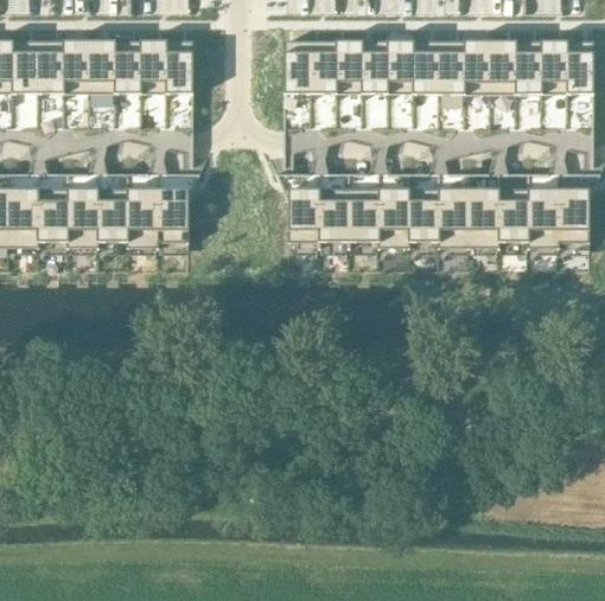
[(13,40),(0,40),(0,94),(13,94),(13,40)]
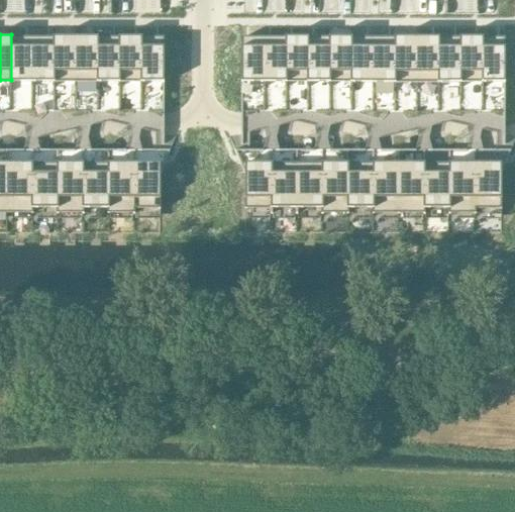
[(33,34),(11,34),(11,80),(33,80),(33,34)]
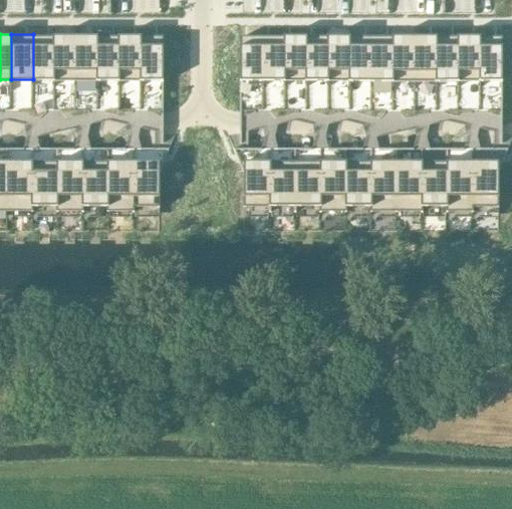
[(54,34),(33,34),(33,79),(54,79),(54,34)]
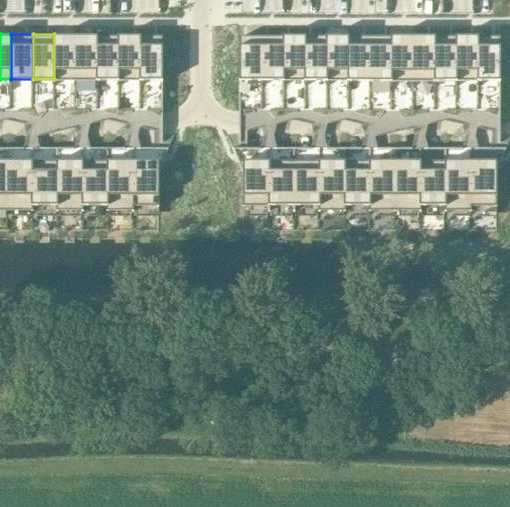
[(76,34),(54,34),(54,79),(76,79),(76,34)]
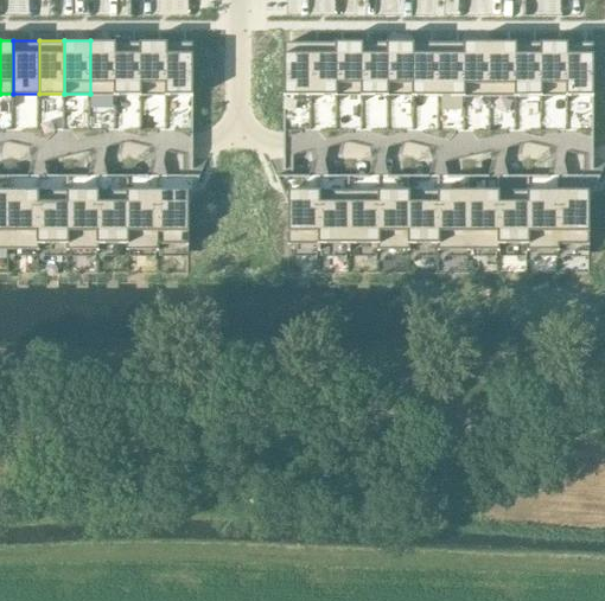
[(115,40),(90,40),(90,94),(115,94),(115,40)]
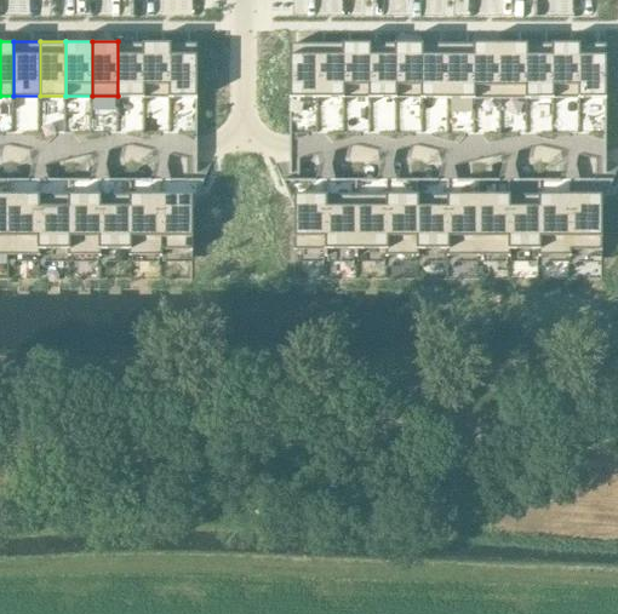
[(144,41),(118,41),(118,96),(144,96),(144,41)]
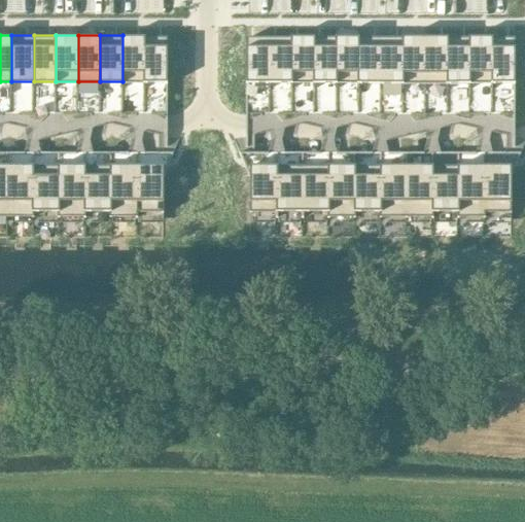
[(145,35),(123,35),(123,81),(145,81),(145,35)]
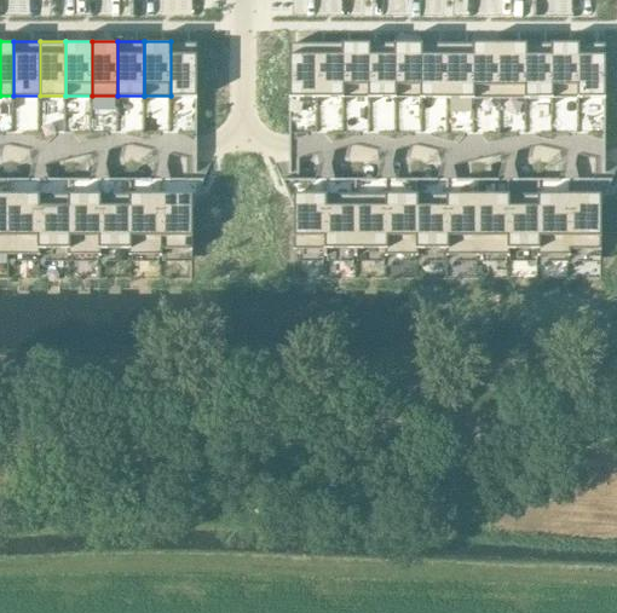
[(197,41),(171,41),(171,96),(197,96),(197,41)]
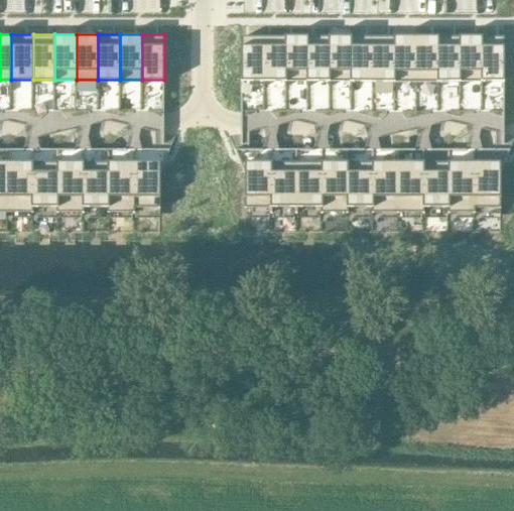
[(264,34),(241,34),(241,80),(264,80),(264,34)]
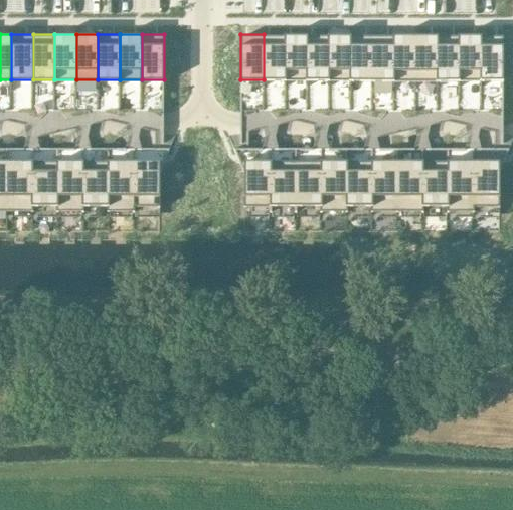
[(286,34),(264,34),(264,79),(286,79),(286,34)]
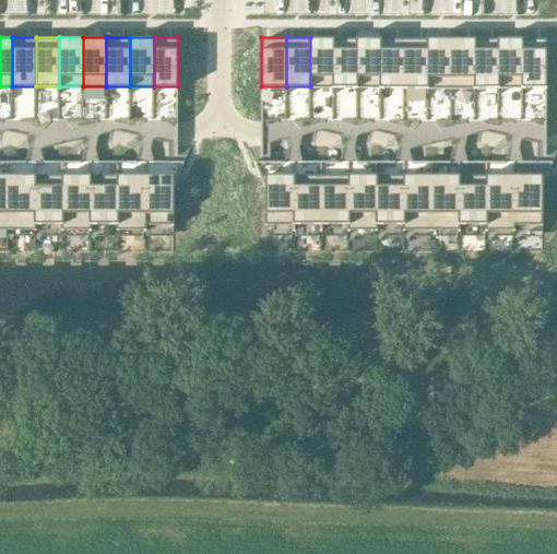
[(333,37),(310,37),(310,86),(333,86),(333,37)]
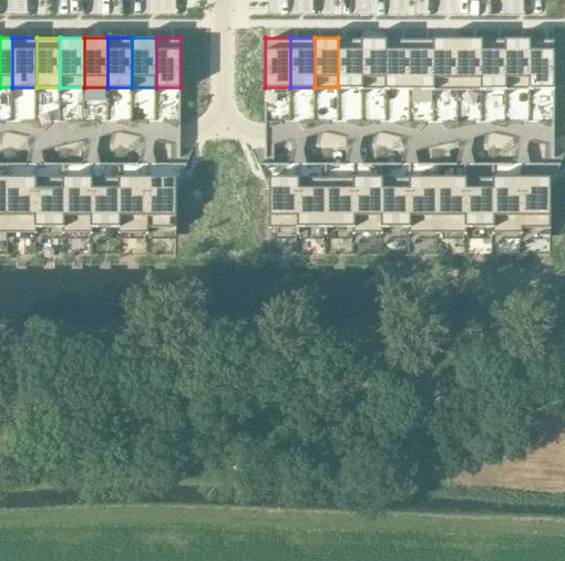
[(362,38),(338,38),(338,87),(362,87),(362,38)]
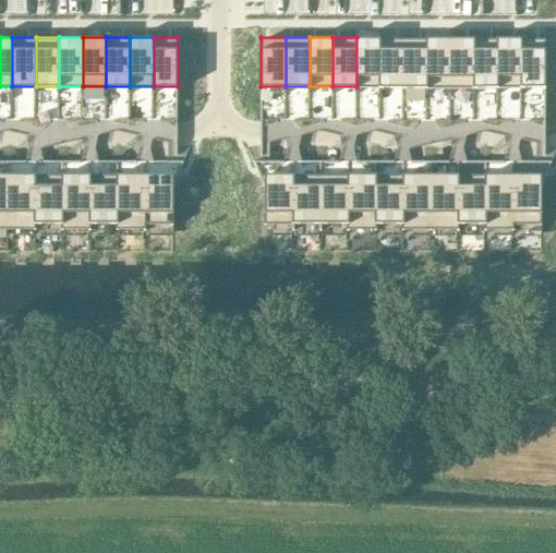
[(379,37),(357,37),(357,86),(379,86),(379,37)]
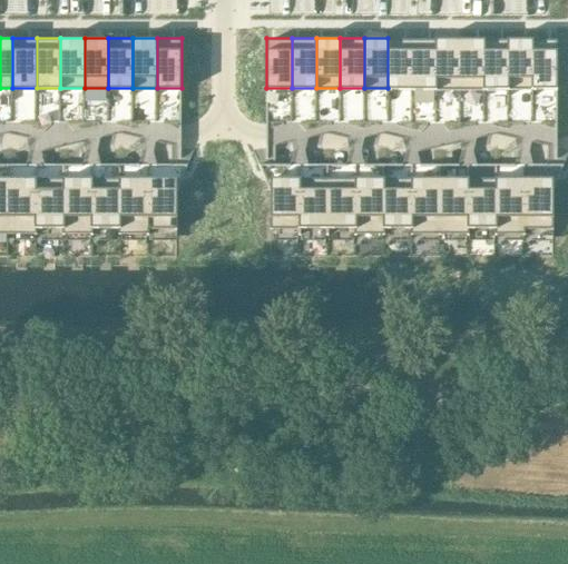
[(412,38),(388,38),(388,88),(412,88),(412,38)]
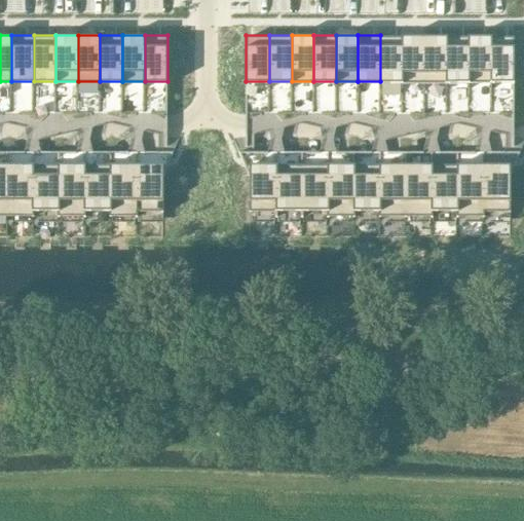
[(403,35),(380,35),(380,81),(403,81),(403,35)]
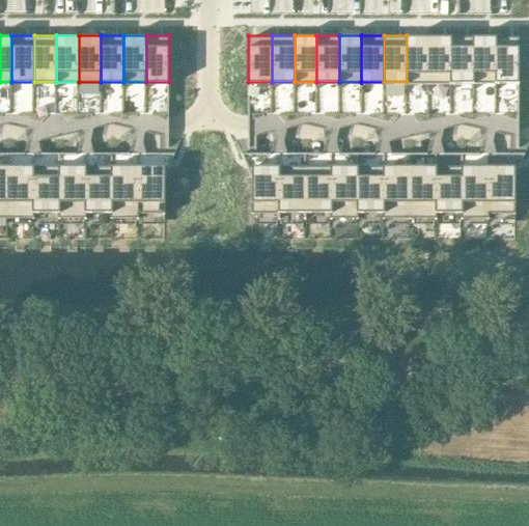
[(428,35),(407,35),(407,82),(428,82),(428,35)]
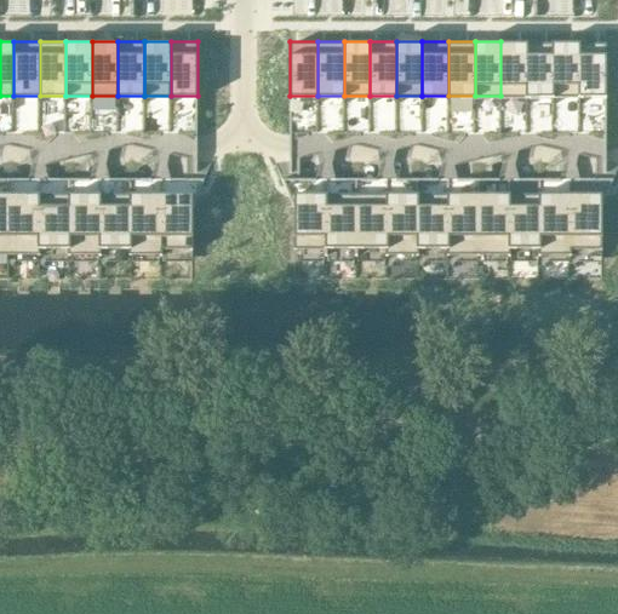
[(527,41),(501,41),(501,96),(527,96),(527,41)]
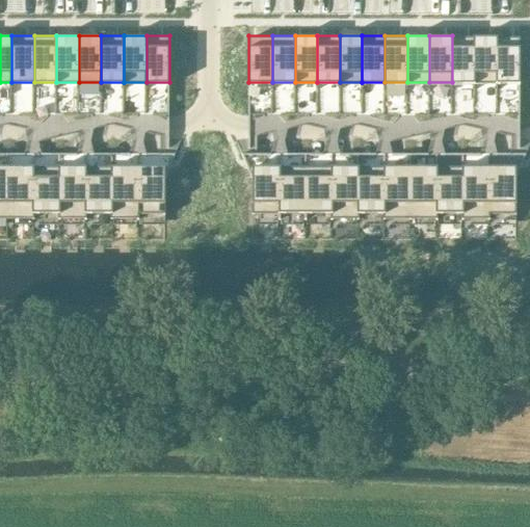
[(474,35),(452,35),(452,82),(474,82),(474,35)]
